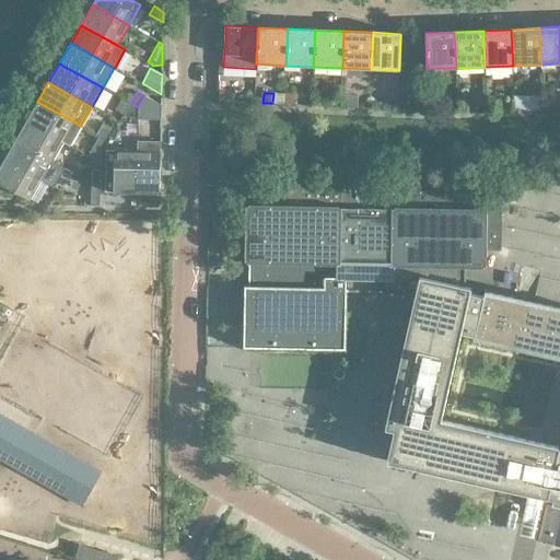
[(284,93),(284,104),(293,104),(294,93),(284,93)]
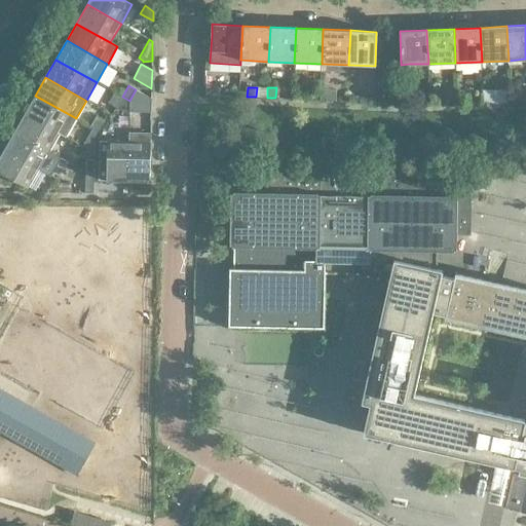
[(128,111),(151,112),(151,98),(136,89),(129,101),(128,111)]
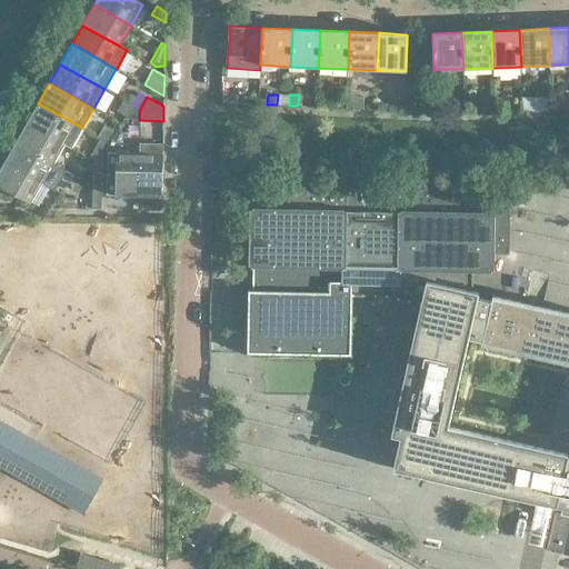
[(362,109),(363,99),(346,98),(346,107),(346,108),(362,109)]
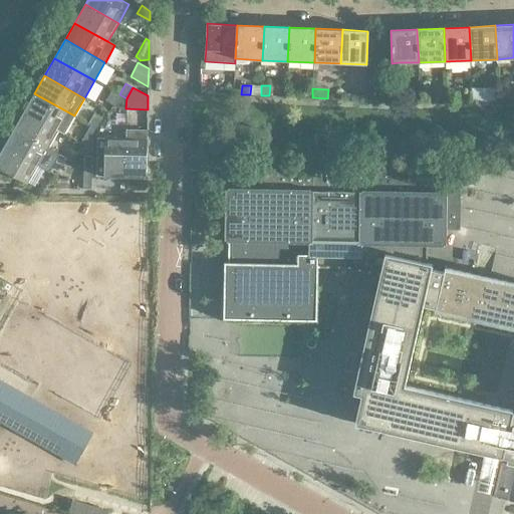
[(111,90),(106,100),(114,104),(119,95),(111,90)]
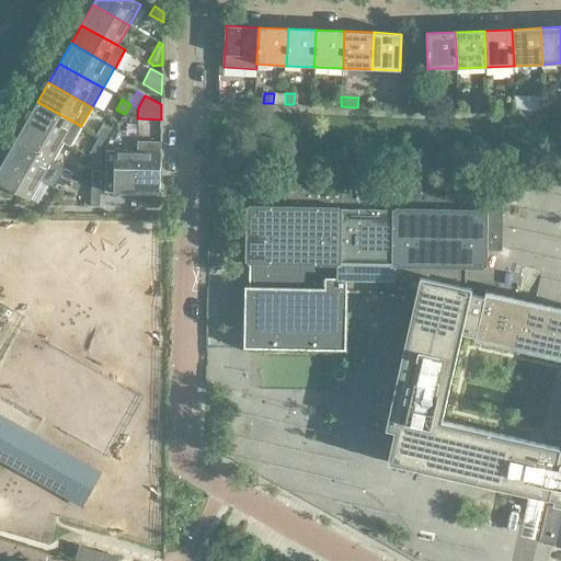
[(37,102),(26,121),(63,141),(70,146),(81,126),(37,102)]
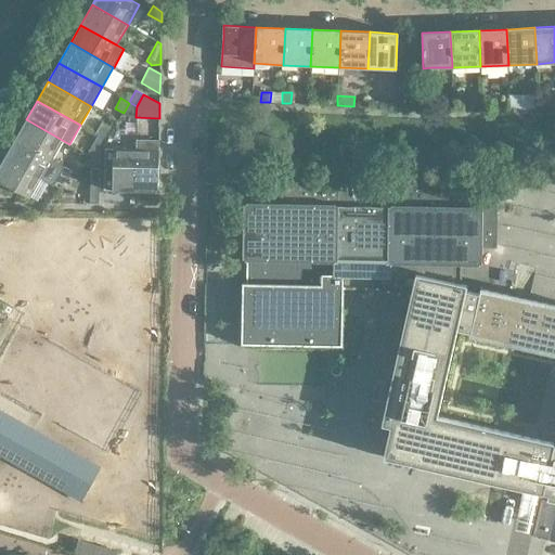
[(136,106),(129,103),(124,114),(131,117),(136,118),(136,106)]
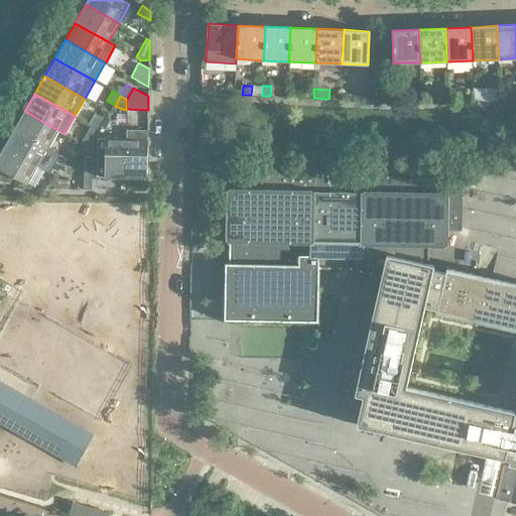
[(24,111),(14,130),(47,149),(57,130),(24,111)]
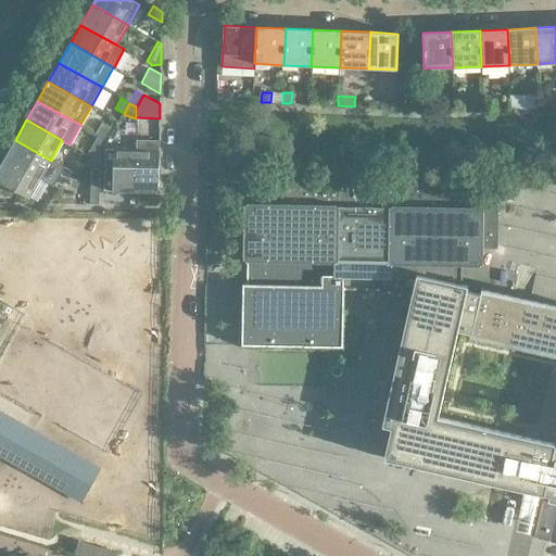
[(102,122),(96,134),(103,138),(110,127),(102,122)]
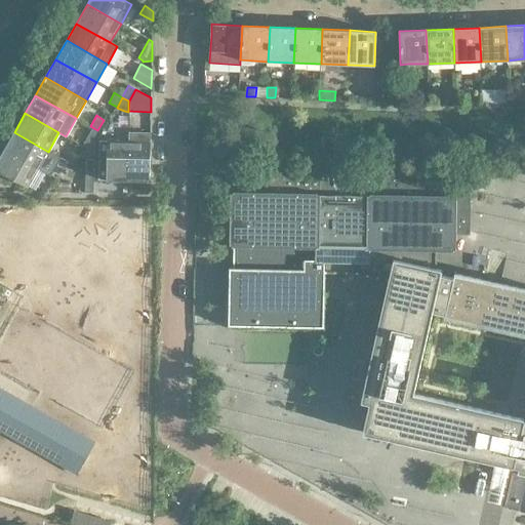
[(14,132),(4,150),(38,169),(48,152),(14,132)]
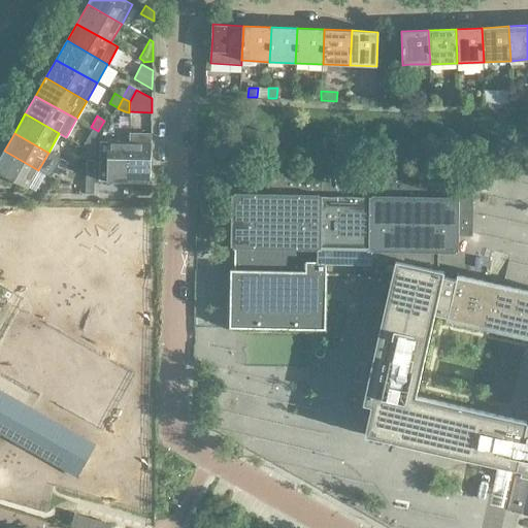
[(130,142),(129,182),(151,182),(152,133),(130,133),(130,141),(130,142)]
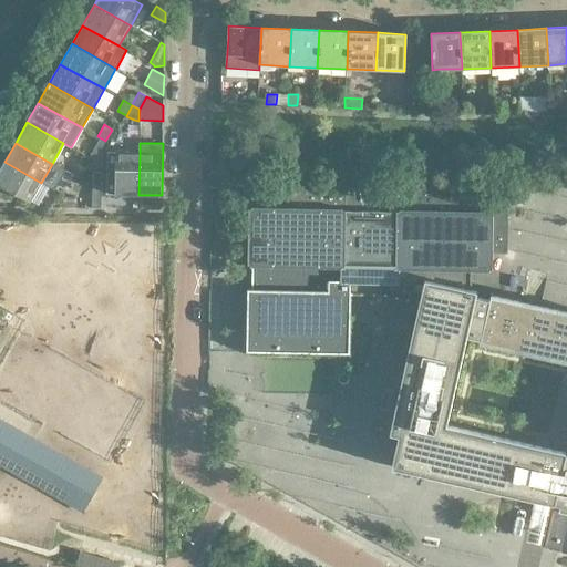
[(140,153),(107,152),(106,194),(138,195),(140,153)]
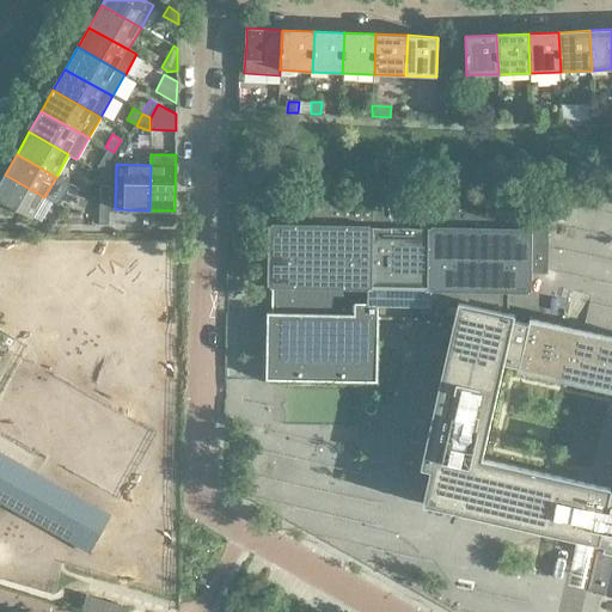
[(5,175),(0,182),(0,213),(1,214),(7,204),(32,219),(44,197),(5,175)]
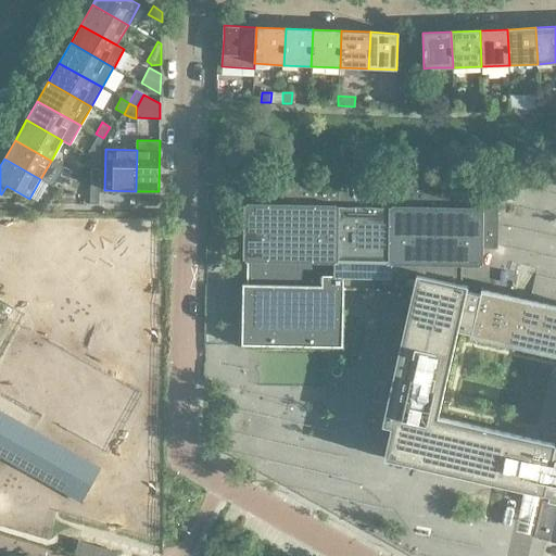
[(91,168),(90,184),(100,184),(101,169),(91,168)]
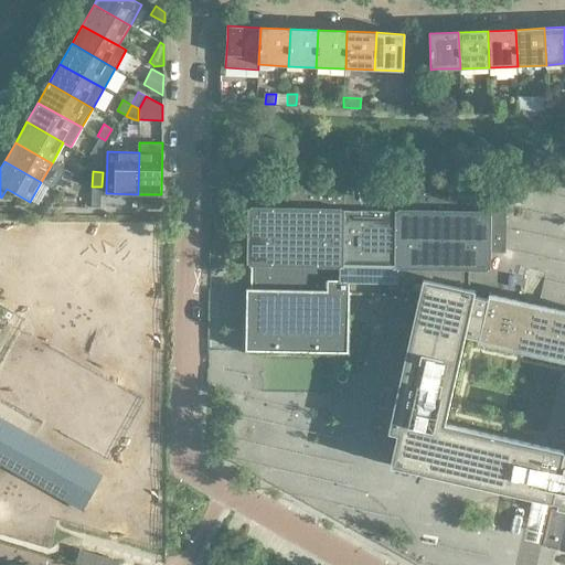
[(452,189),(286,185),(286,193),(249,192),(249,208),(247,208),(246,264),(249,264),(249,266),(251,266),(469,268),(490,268),(490,252),(505,253),(505,195),(490,195),(490,198),(452,196),(452,189)]
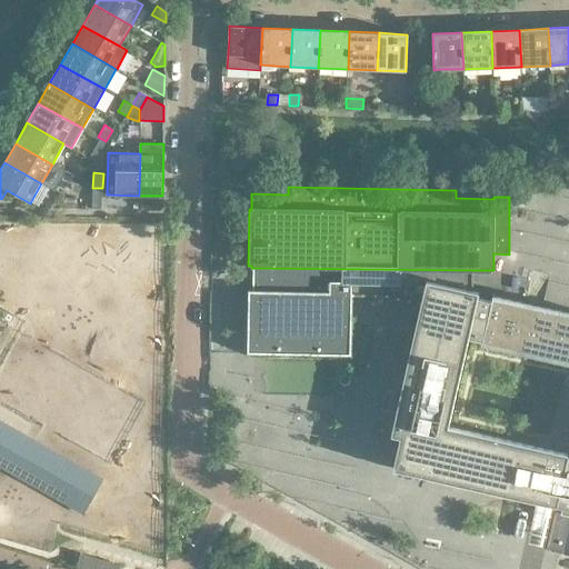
[(92,200),(92,208),(101,208),(102,188),(92,188),(92,200)]
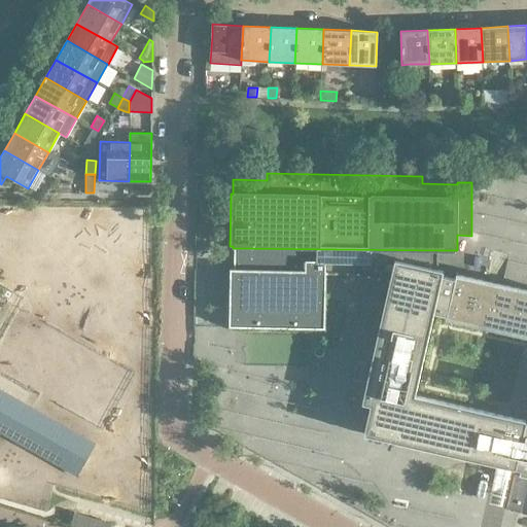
[(72,183),(58,183),(58,192),(72,194),(72,183)]
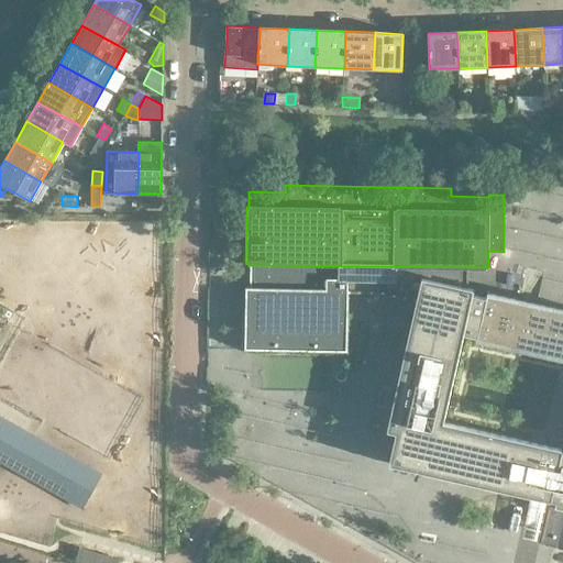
[(467,267),(250,265),(250,288),(245,288),(244,349),(346,351),(346,293),(381,294),(416,301),(386,430),(396,432),(388,464),(549,500),(551,501),(552,498),(562,450),(442,422),(463,333),(477,337),(485,298),(472,295),(473,289),(467,288),(467,267)]
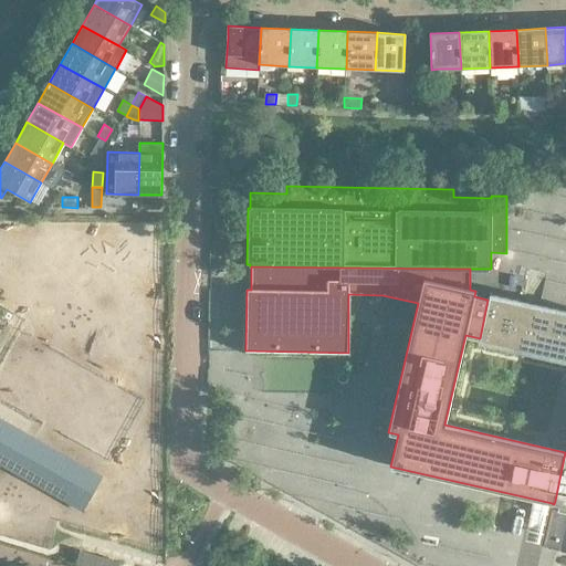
[(480,338),(479,342),(565,362),(565,451),(565,452),(555,501),(559,502),(557,511),(552,510),(544,544),(559,547),(558,551),(565,552),(565,312),(491,295),(491,293),(490,292),(488,300),(480,338)]
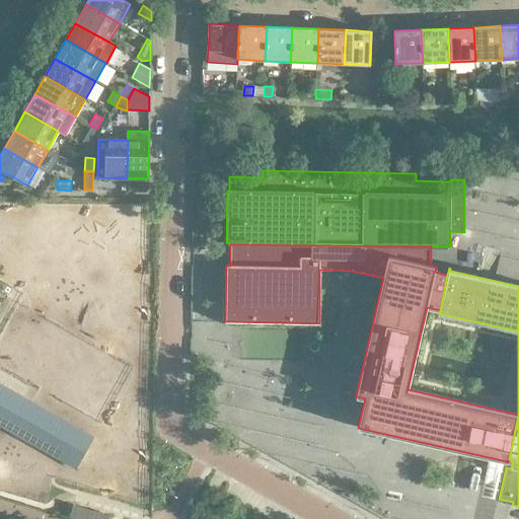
[(0,385),(0,420),(2,422),(1,425),(13,432),(29,402),(0,385)]
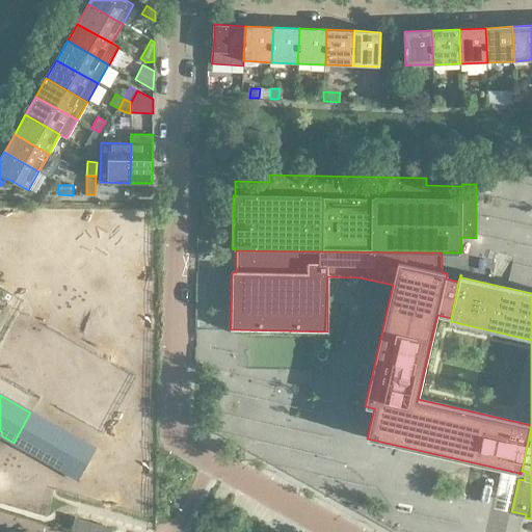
[(94,448),(30,413),(14,443),(76,478),(94,448)]
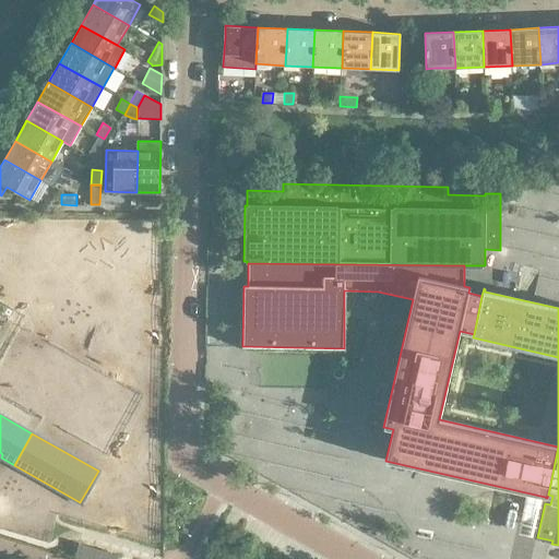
[(116,558),(118,555),(79,544),(75,557),(81,558),(116,558)]
